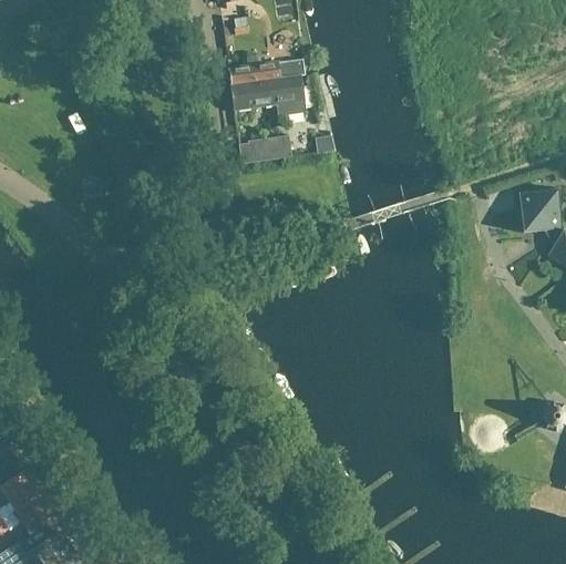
[(234,19),(235,28),(247,26),(246,17),(234,19)]
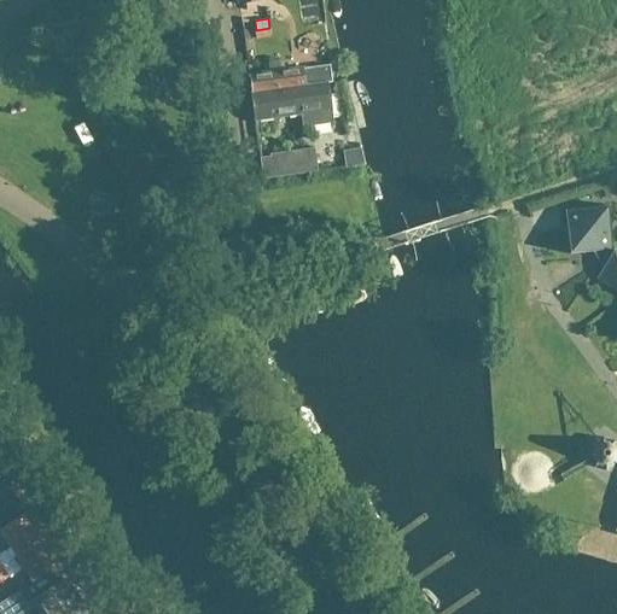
[(88,79),(103,75),(97,56),(83,59),(88,79)]
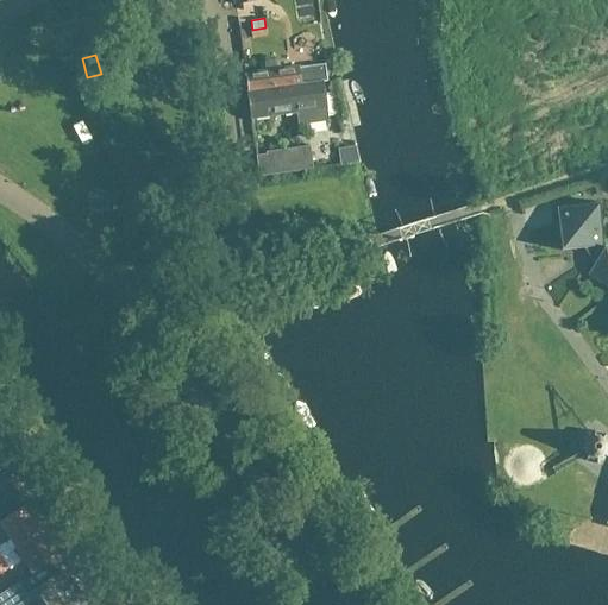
[(325,62),(300,65),(281,68),(280,60),(275,56),(265,57),(262,62),(263,70),(245,74),(248,92),(318,81),(319,82),(321,81),(327,80),(325,62)]
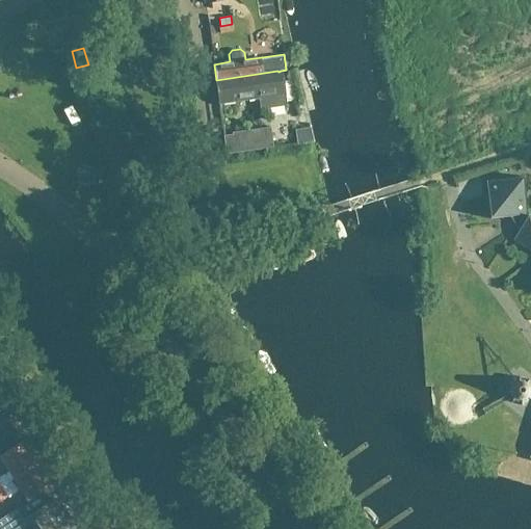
[(277,71),(216,80),(219,102),(259,96),(261,108),(287,104),(281,71),(279,72),(277,71)]
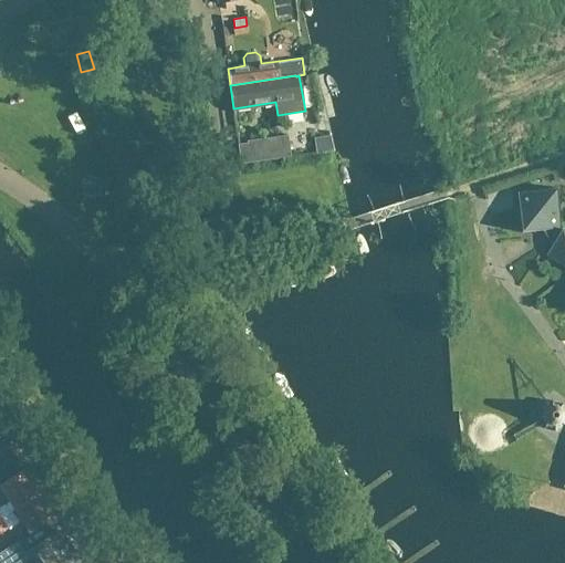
[(248,143),(250,157),(250,162),(291,156),(288,135),(248,141),(248,143)]
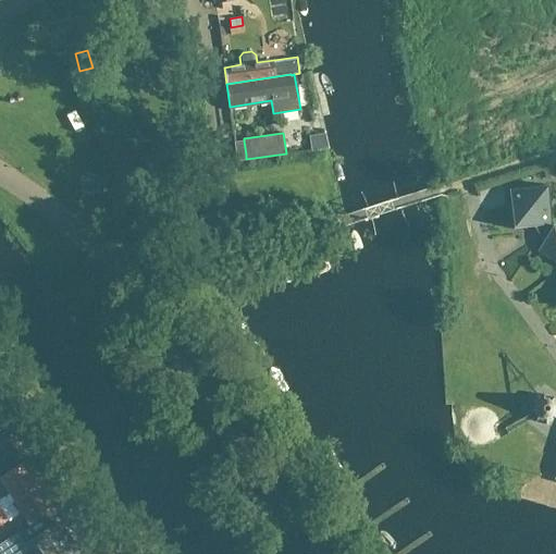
[(547,185),(508,189),(513,229),(533,226),(543,241),(536,251),(555,261),(555,226),(553,225),(552,224),(547,185)]
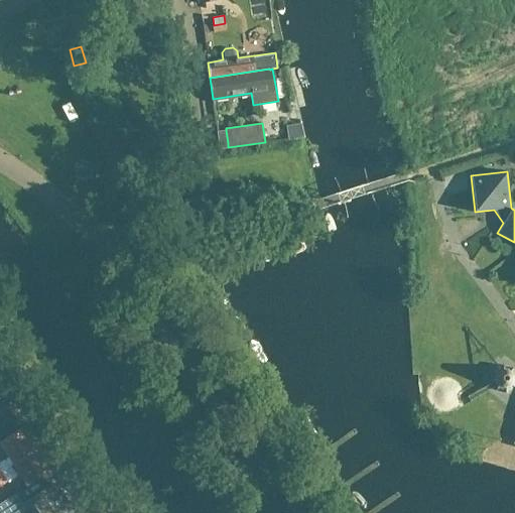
[(0,412),(10,406),(1,392),(0,392),(0,412)]
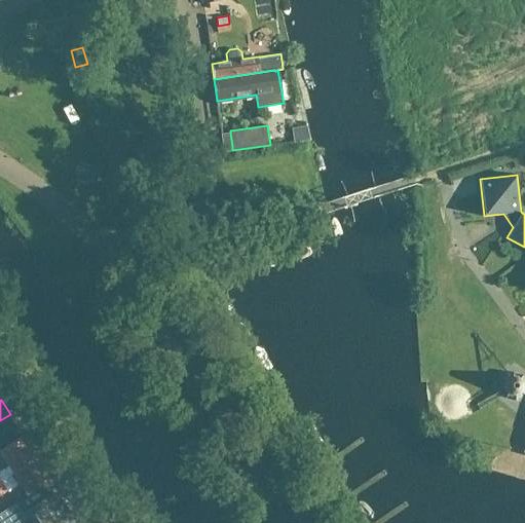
[(10,414),(0,420),(0,446),(22,432),(10,414)]
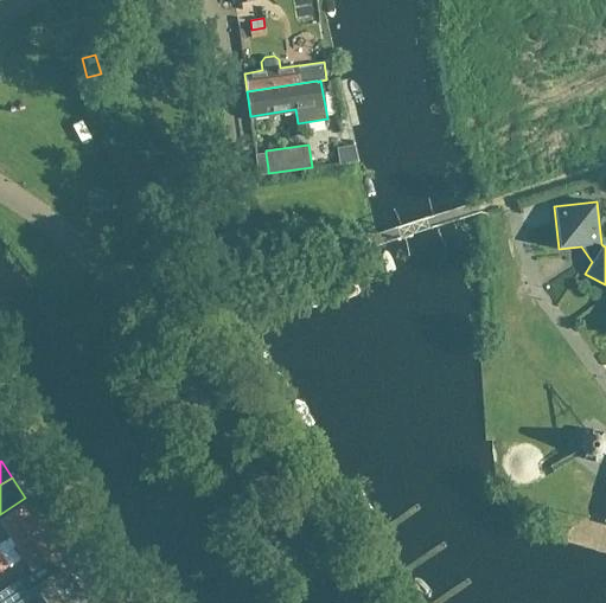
[(0,521),(16,545),(44,526),(27,501),(0,520),(0,521)]
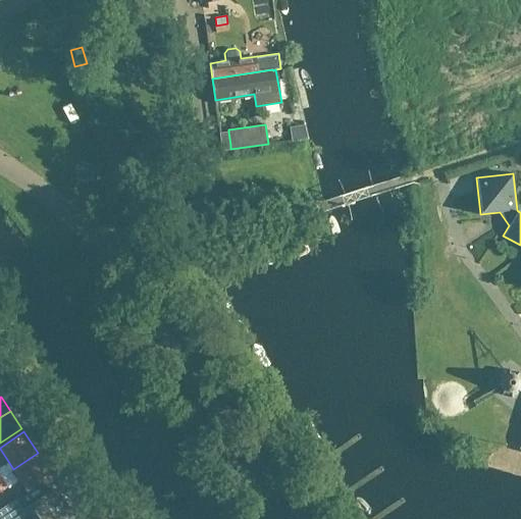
[(38,453),(13,469),(28,490),(52,474),(38,453)]
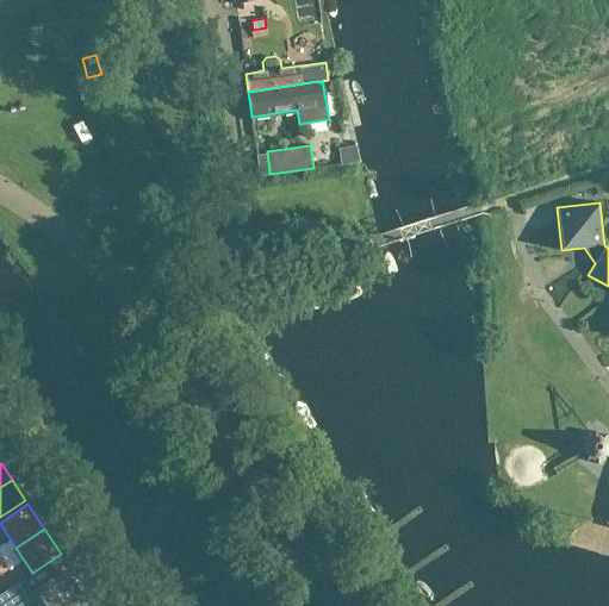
[(608,557),(567,545),(560,568),(608,582),(608,557)]
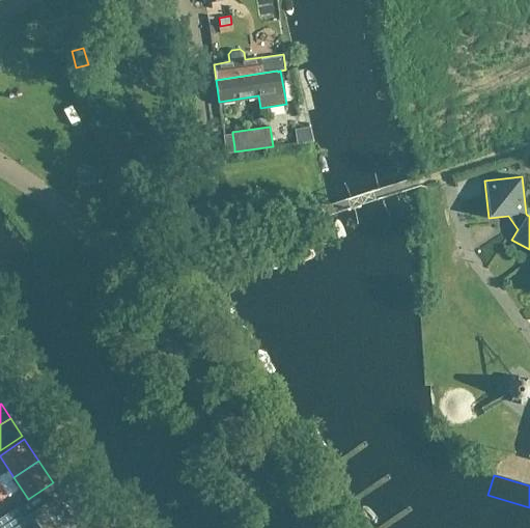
[(59,527),(73,520),(58,497),(27,518),(19,505),(0,518),(0,527),(59,527)]
